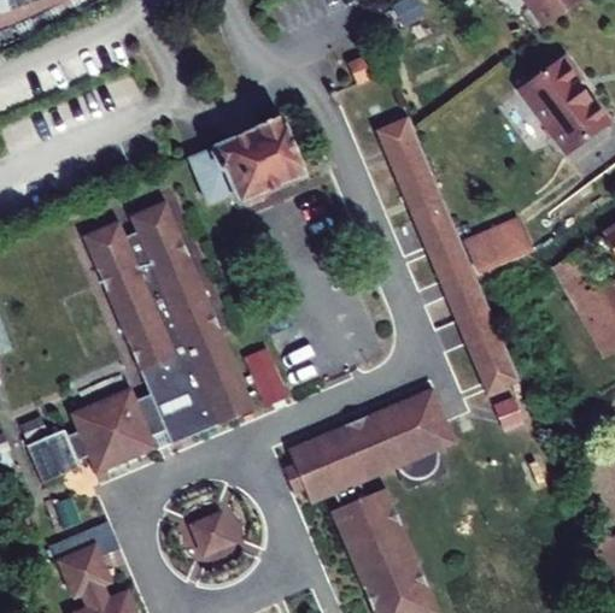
[(509,0),(529,27),(564,0),(509,0)]
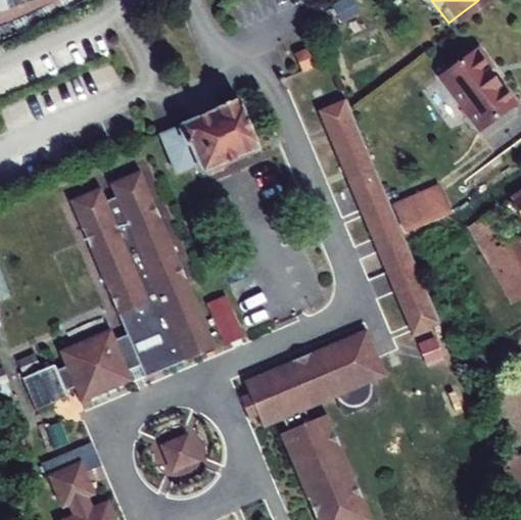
[(296,49),(303,66),(321,59),(314,42),(296,49)]
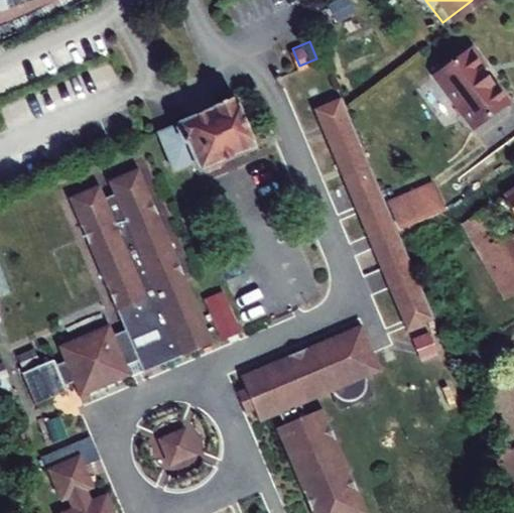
[(457,42),(419,71),(459,123),(493,98),(478,78),(476,79),(467,65),(471,61),(457,42)]
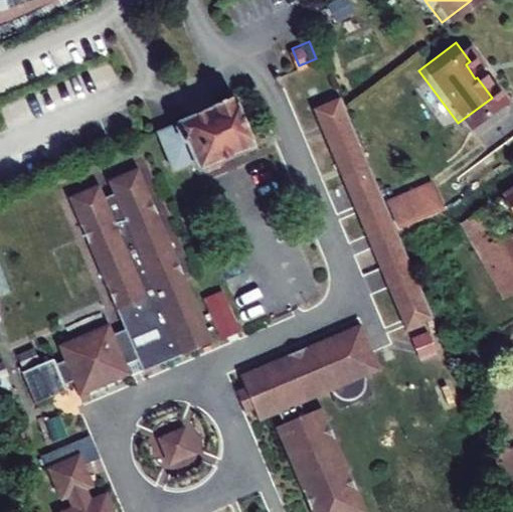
[(396,324),(428,312),(403,242),(396,221),(371,150),(351,91),(349,84),(318,96),(396,324)]
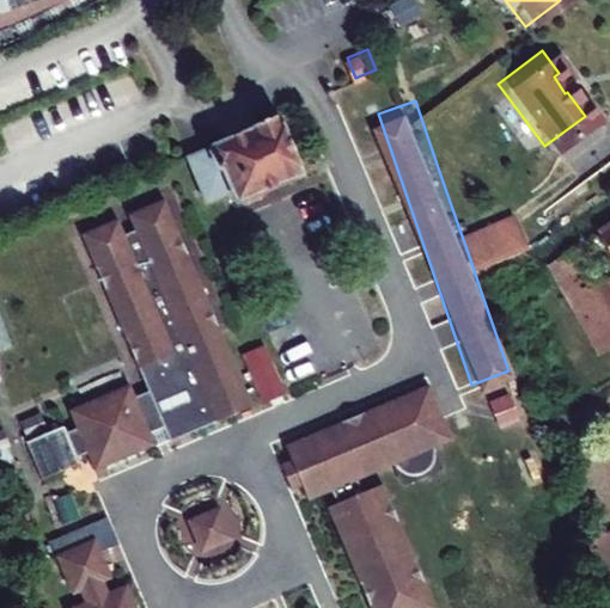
[(304,169),(280,108),(251,118),(254,122),(209,140),(188,148),(203,186),(207,195),(233,184),(237,196),(243,194),(248,196),(260,191),(262,185),(276,180),(276,179),(304,169)]
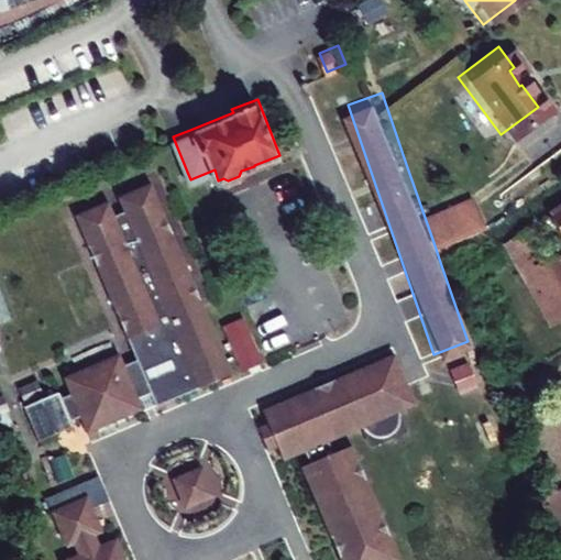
[(230,376),(153,184),(120,197),(125,211),(116,216),(109,200),(76,213),(135,360),(122,365),(121,361),(110,357),(69,373),(65,384),(68,393),(58,397),(56,392),(21,405),(35,439),(69,426),(67,419),(77,415),(81,425),(92,429),(132,413),(138,403),(135,398),(149,393),(154,406),(230,376)]
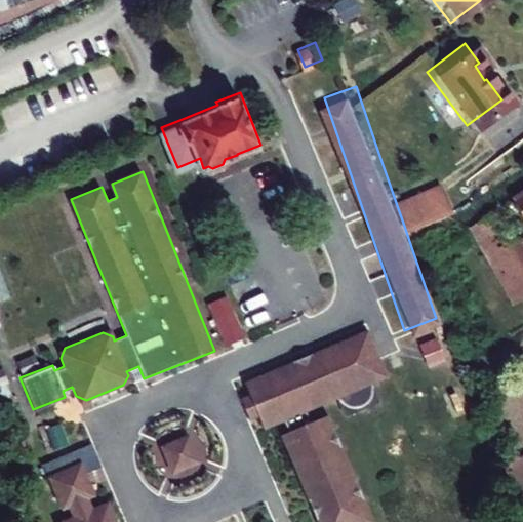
[(522,174),(461,214),(499,275),(514,267),(522,280),(522,226),(517,216),(522,211),(522,174)]
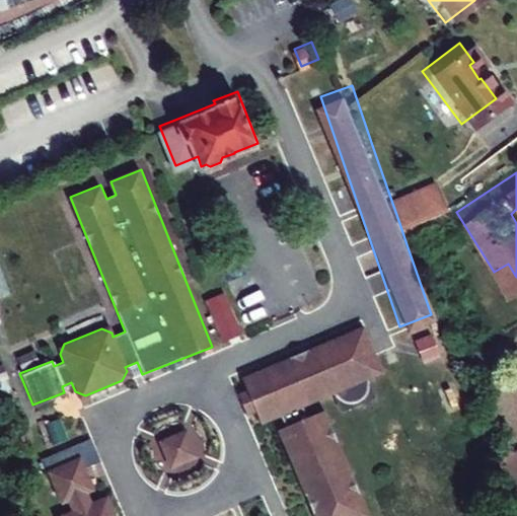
[(400,210),(443,195),(436,174),(394,190),(400,210)]
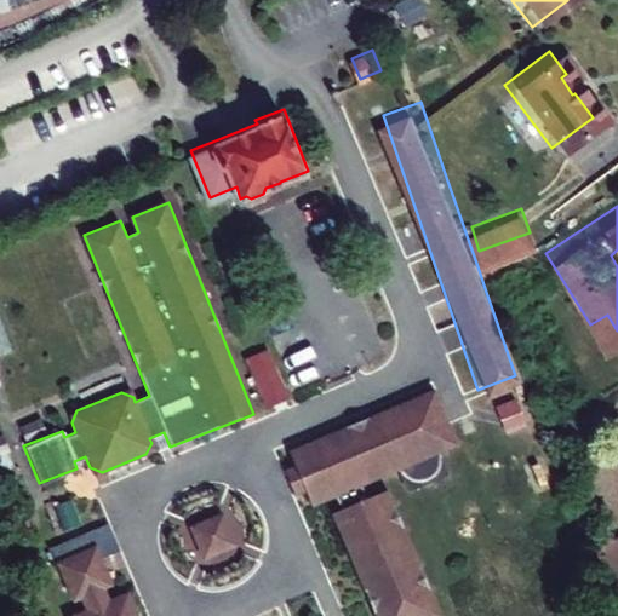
[(436,390),(290,449),(296,465),(297,468),(295,470),(302,488),(305,487),(307,490),(313,505),(336,495),(342,508),(330,513),(371,615),(435,615),(385,490),(365,499),(360,487),(393,473),(399,471),(400,473),(402,476),(404,478),(407,481),(410,482),(412,483),(416,484),(418,484),(422,484),(424,484),(428,483),(430,482),(433,479),(435,478),(438,475),(439,473),(440,470),(441,466),(442,464),(442,460),(441,458),(441,454),(440,453),(446,450),(458,445),(436,390)]
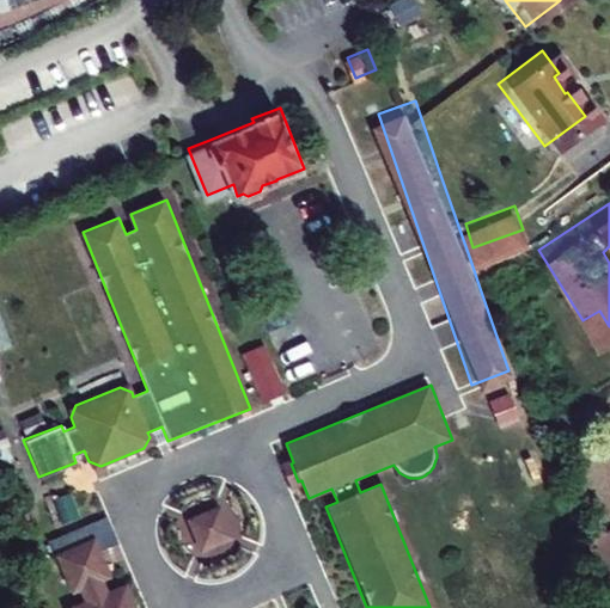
[(508,397),(489,401),(495,427),(513,423),(508,397)]
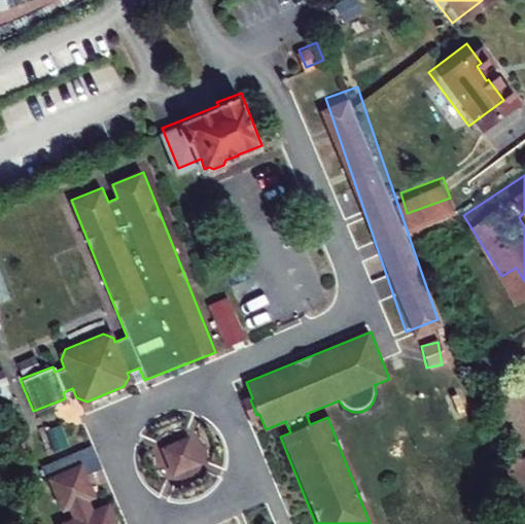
[(252,398),(251,395),(242,398),(251,421),(260,417),(259,414),(256,415),(250,399),(252,398)]
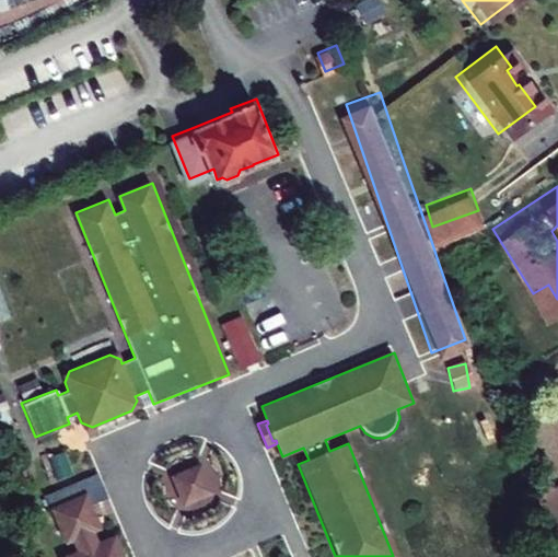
[(200,465),(169,476),(179,508),(210,497),(200,465)]
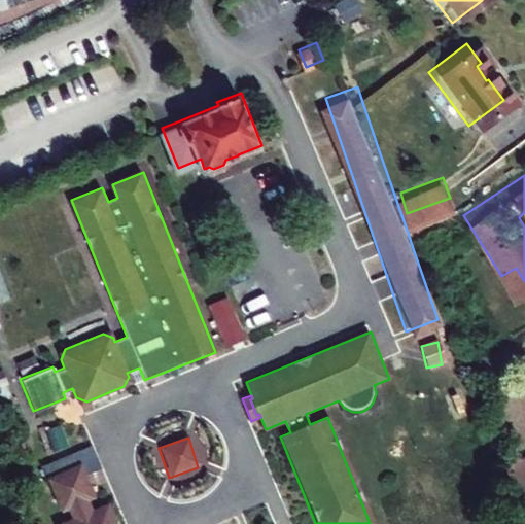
[(486,461),(497,497),(524,486),(524,485),(514,451),(486,461)]
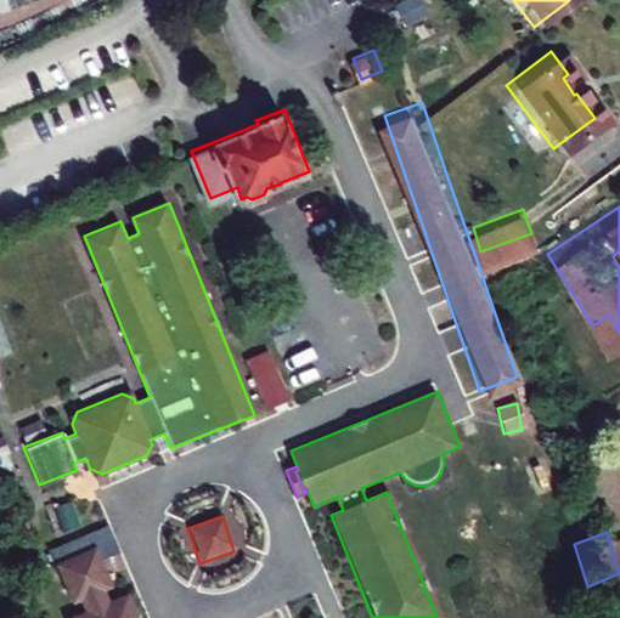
[(114,591),(99,551),(58,567),(74,607),(83,605),(88,616),(84,617),(137,617),(133,606),(122,601),(111,606),(106,595),(114,591)]
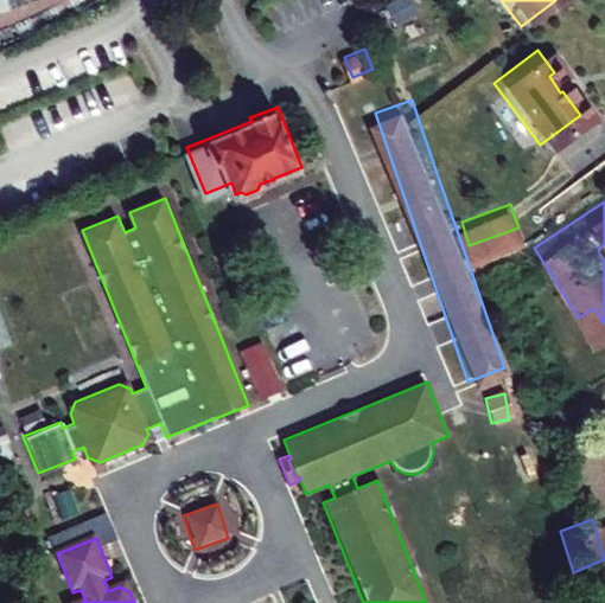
[(604,559),(573,572),(578,584),(604,573),(604,559)]
